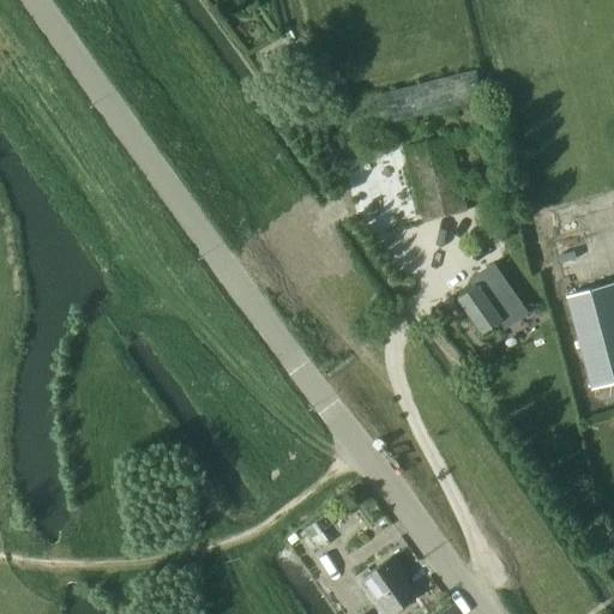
[(474,67),(336,102),(344,133),(482,100),(474,67)]
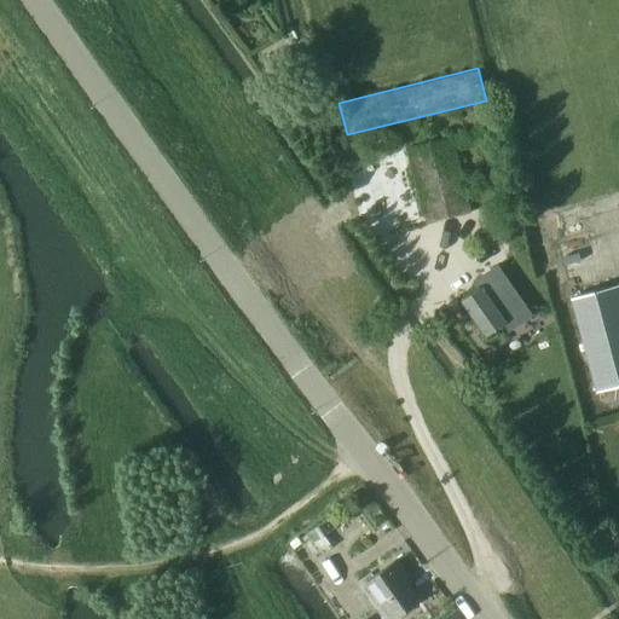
[(424,223),(470,212),(453,139),(408,150),(424,223)]
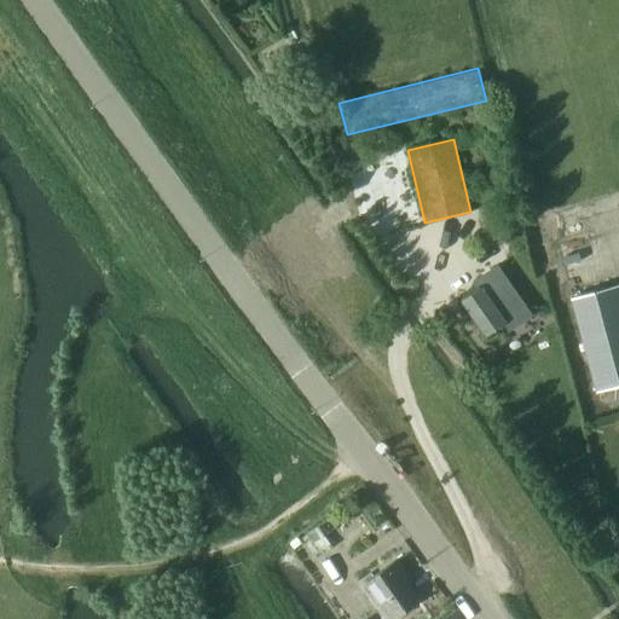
[(485,242),(513,236),(504,207),(478,213),(485,242)]
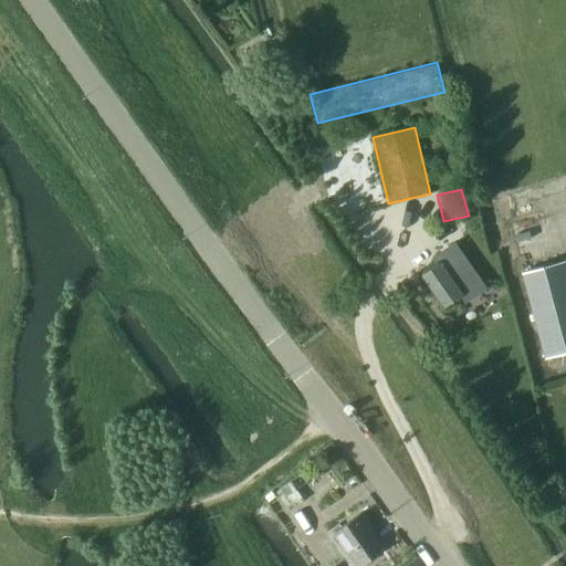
[(474,281),(457,255),(442,265),(439,261),(420,274),(443,307),(462,294),(460,292),(474,281)]
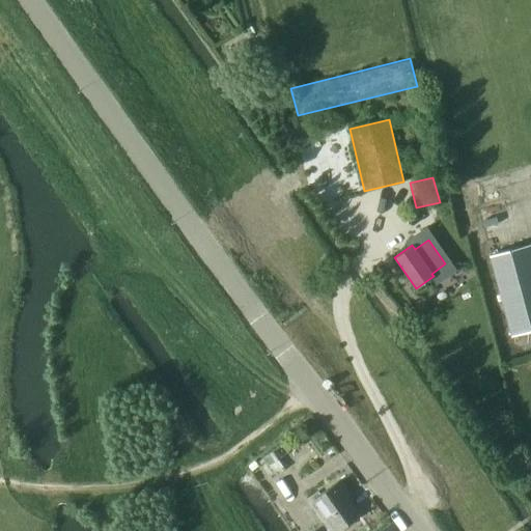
[(530,246),(530,245),(490,255),(510,336),(530,330),(530,246)]
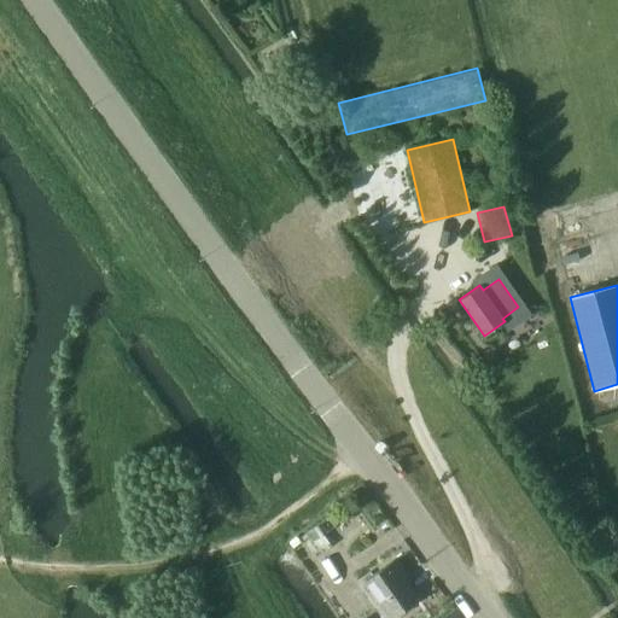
[(318,528),(303,538),(315,557),(331,546),(318,528)]
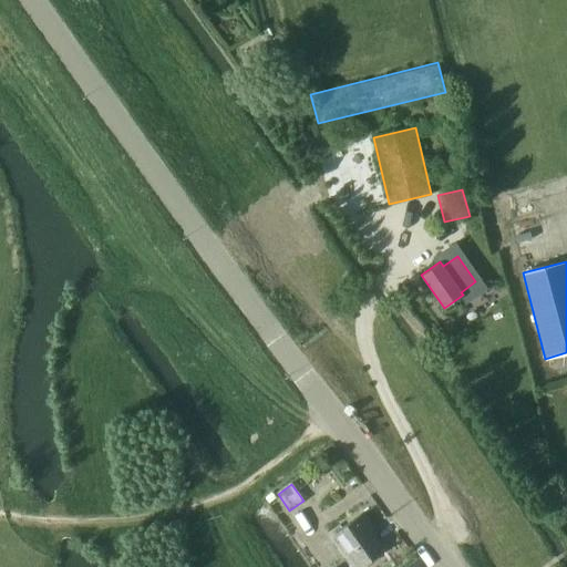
[(359,566),(360,566),(385,549),(371,531),(375,527),(364,511),(333,532),(359,566)]
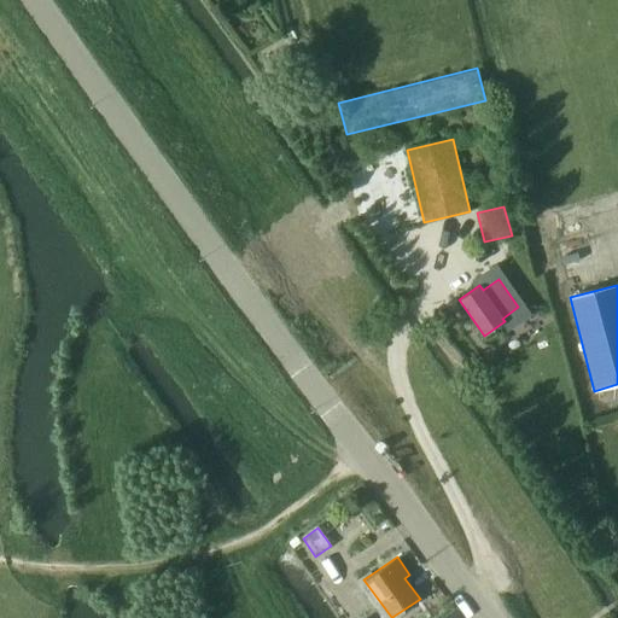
All buildings are outlined.
